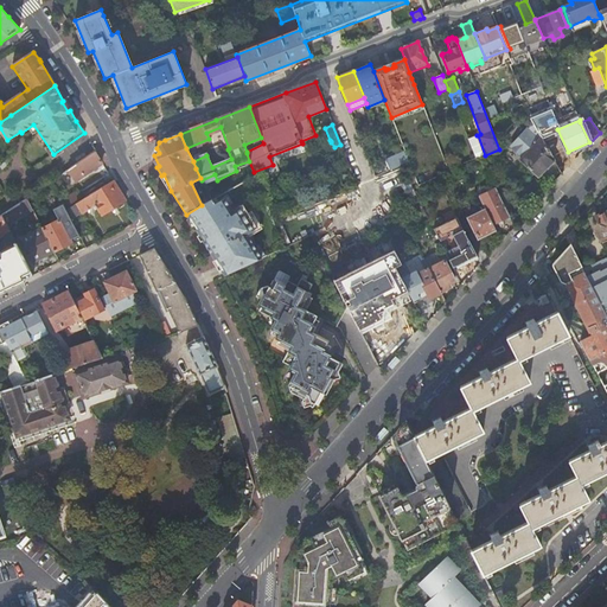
[(485,155),(478,135),(468,139),(472,148),(475,158),(475,160),(480,158),(485,155)]
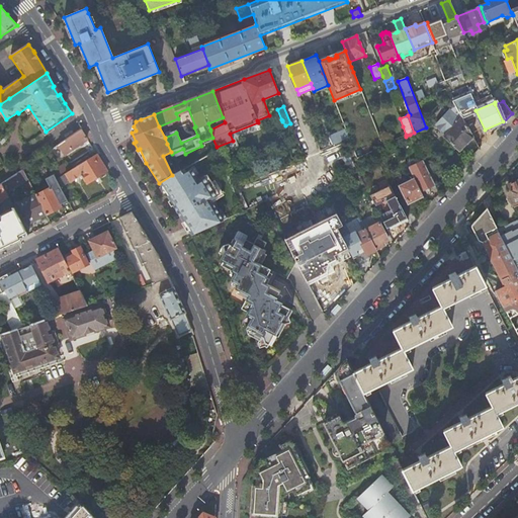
[(471,135),(461,117),(444,137),(450,142),(449,143),(452,146),(453,146),(459,151),(472,138),(471,135)]
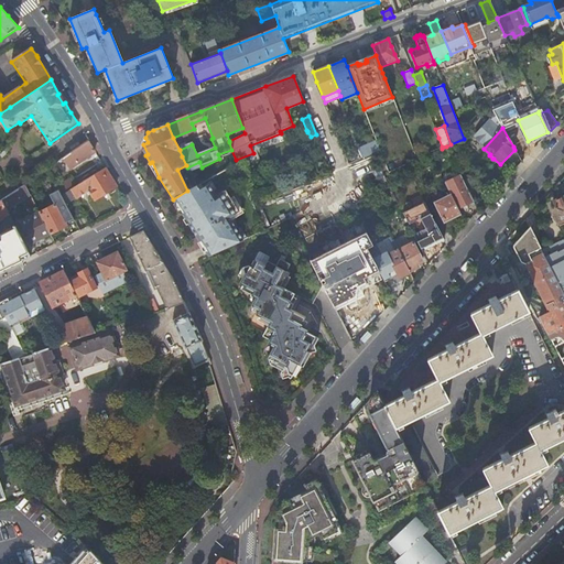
[(442,147),(438,138),(429,142),(432,151),(442,147)]
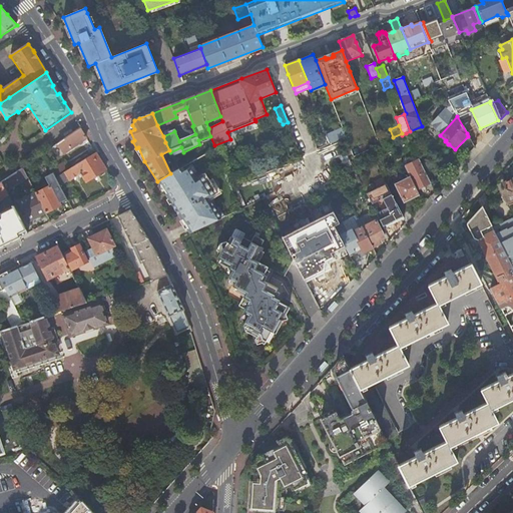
[(326,134),(330,143),(346,137),(342,127),(326,134)]
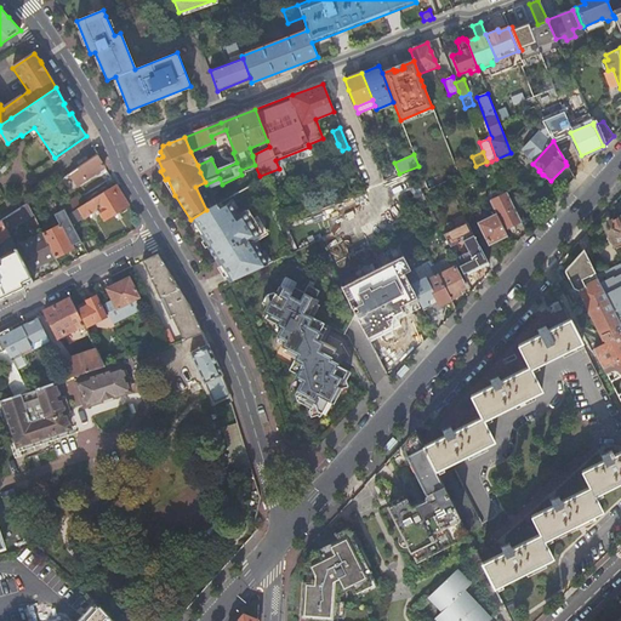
[(104,167),(97,155),(70,174),(77,183),(77,184),(79,184),(104,167)]
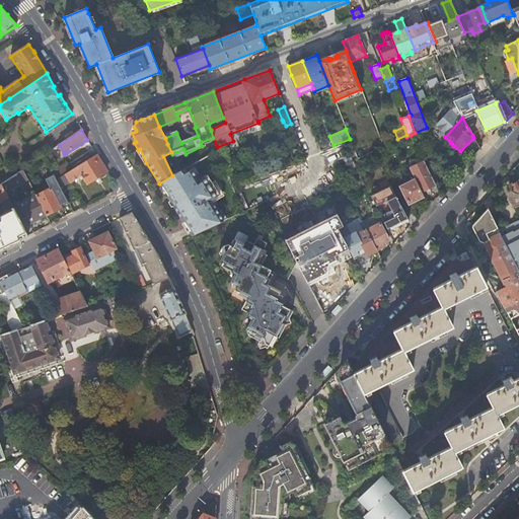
[(473,138),(480,149),(485,144),(477,132),(472,135),(473,138)]
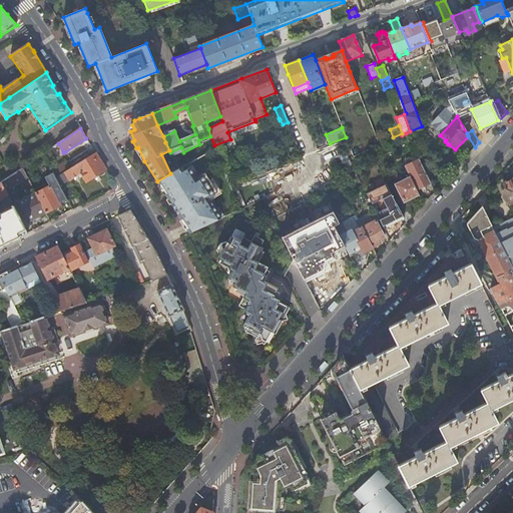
[(138,147),(136,148),(144,161),(138,147)]
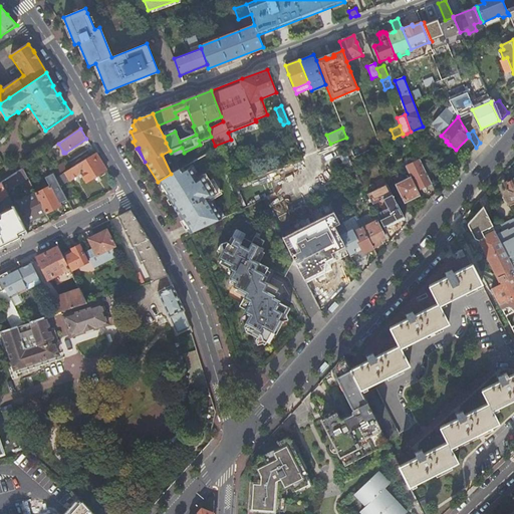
[(106,170),(95,153),(68,169),(55,178),(60,187),(61,190),(73,183),(72,180),(81,175),(86,182),(106,170)]
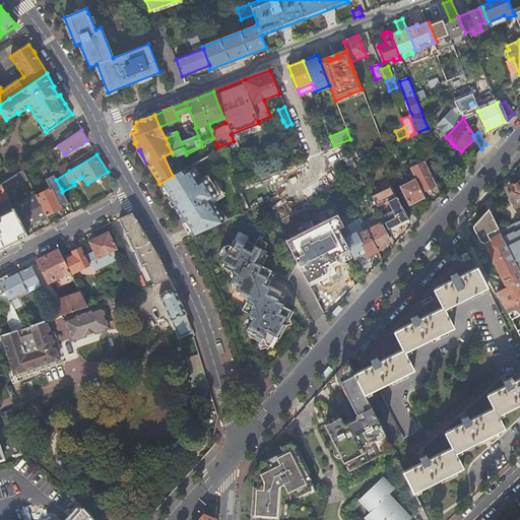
[(436,185),(425,161),(409,169),(415,180),(421,192),(436,185)]
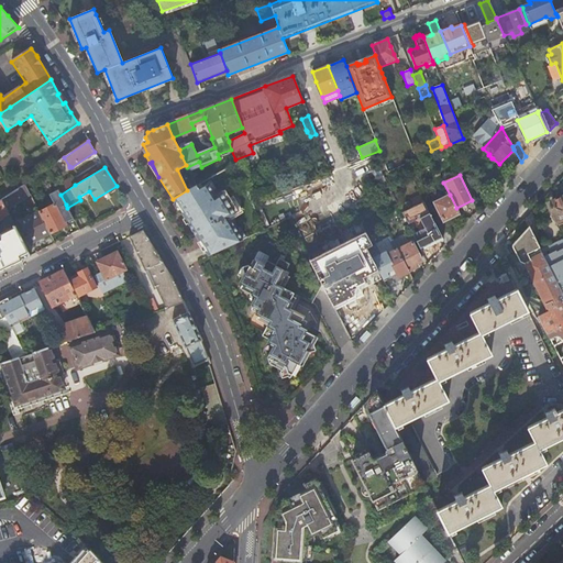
[(70,177),(56,187),(59,195),(61,195),(75,185),(70,177)]
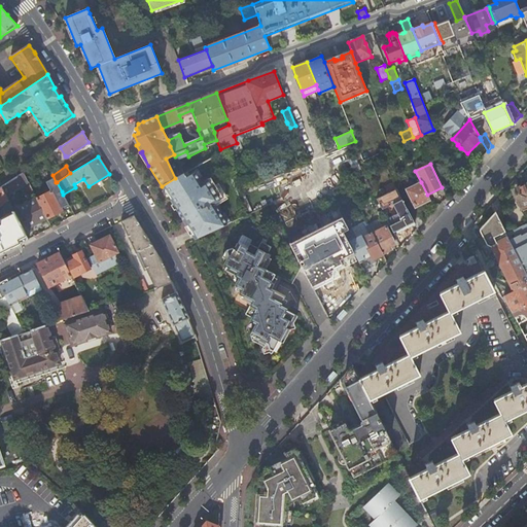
[(28,182),(23,173),(4,185),(1,187),(6,198),(11,194),(14,191),(28,182)]
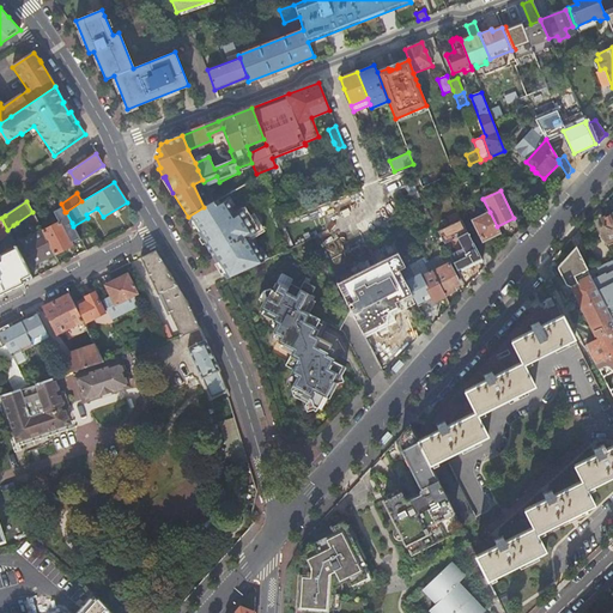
[(226,279),(263,261),(248,238),(260,231),(246,207),(234,214),(225,202),(217,207),(213,202),(204,207),(188,217),(192,224),(194,224),(198,229),(195,230),(200,237),(201,238),(204,238),(207,243),(205,244),(214,260),(222,272),(226,279)]
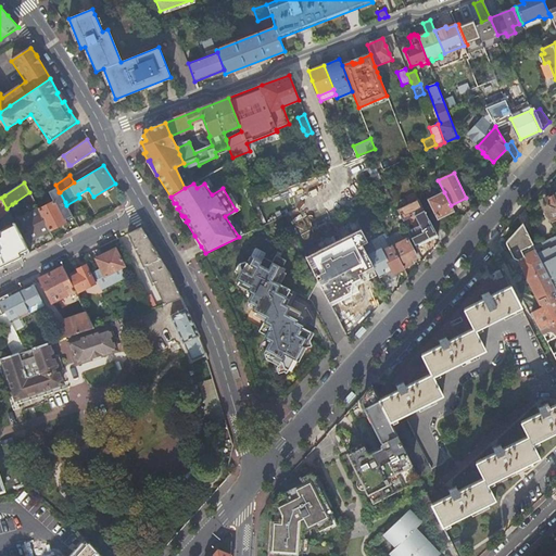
[(451,205),(444,192),(429,200),(438,218),(454,211),(451,205)]
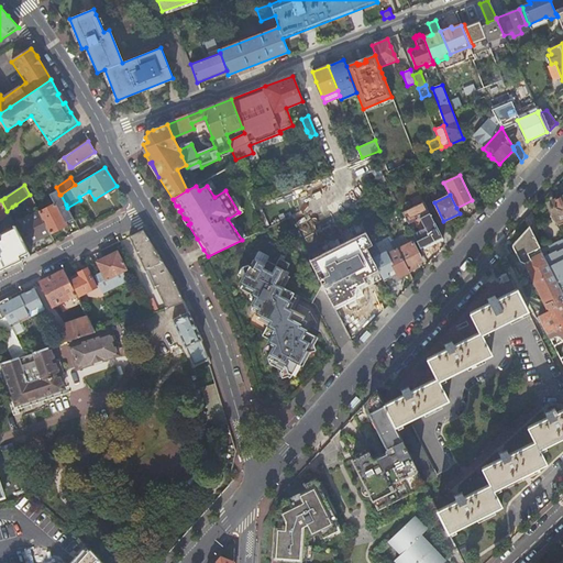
[(359,208),(370,201),(367,196),(355,202),(357,208),(359,208)]
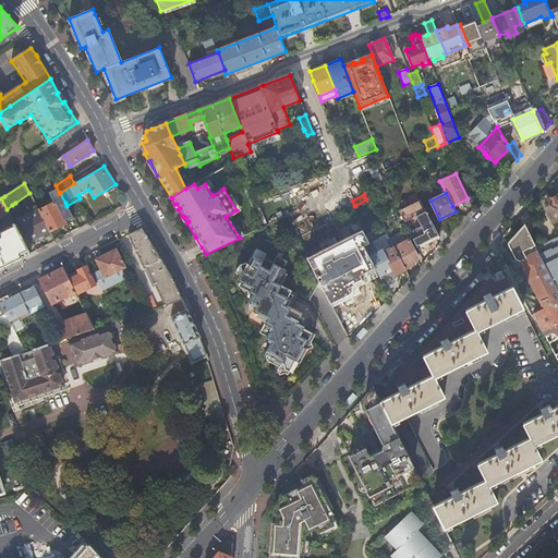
[(480,194),(470,202),(473,209),(483,198),(480,194)]
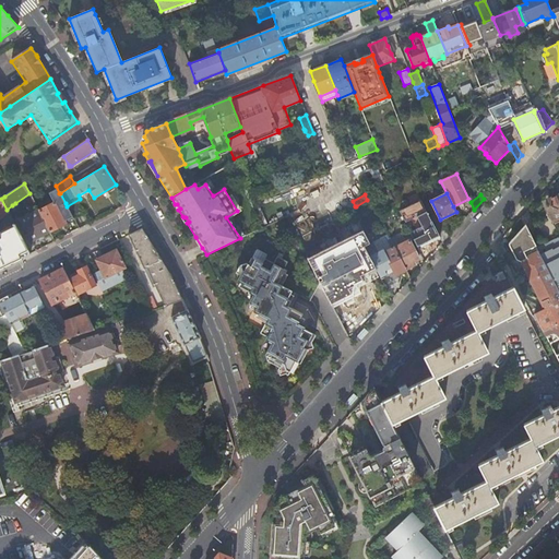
[(558,195),(549,200),(554,210),(550,212),(555,224),(558,222),(558,195)]
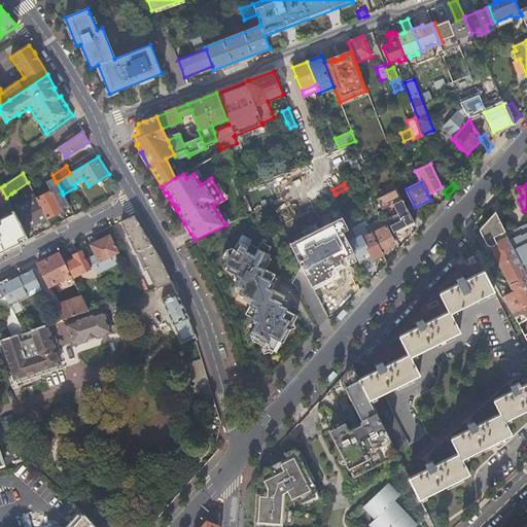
[(6,198),(1,187),(0,187),(0,208),(4,216),(0,217),(0,253),(1,253),(28,239),(6,198)]
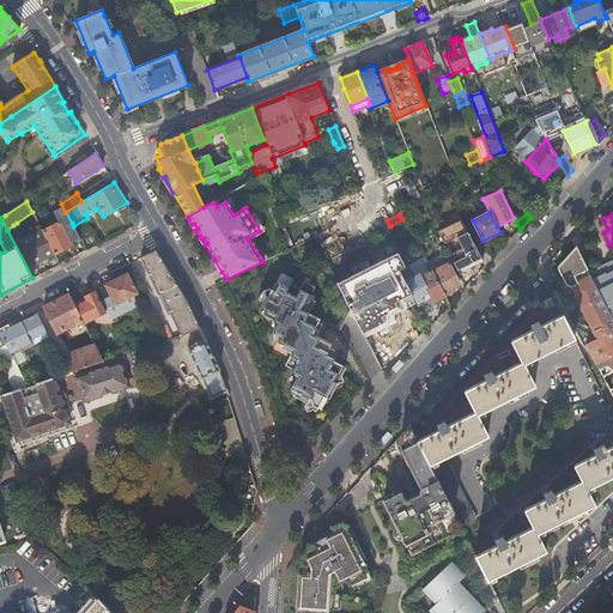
[(95,234),(87,218),(73,226),(80,241),(95,234)]
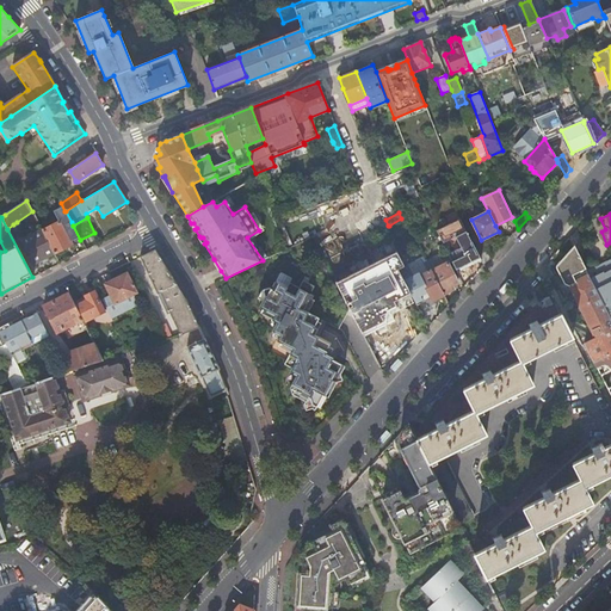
[(471,242),(460,218),(450,224),(462,247),(471,242)]
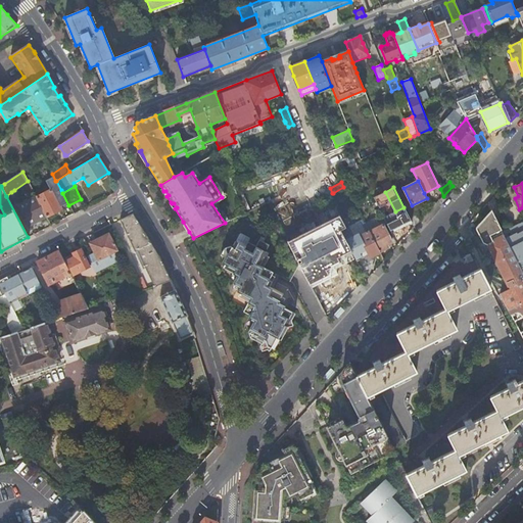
[(51,190),(47,192),(36,198),(46,217),(68,205),(62,193),(61,190),(54,194),(51,190)]
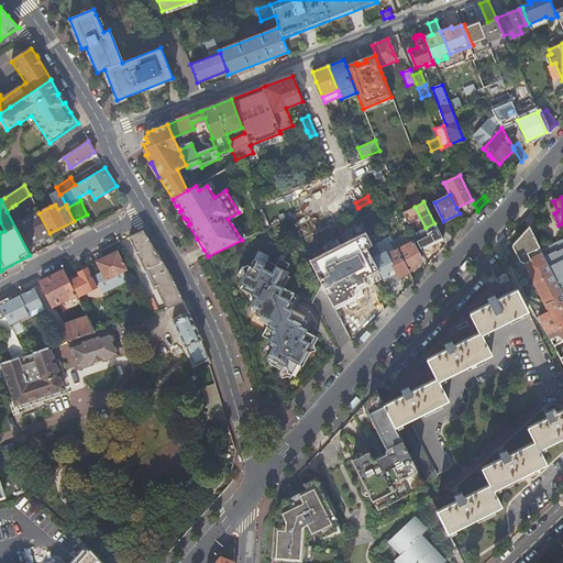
[(31,243),(50,233),(39,213),(39,211),(36,213),(26,219),(20,221),(31,243)]
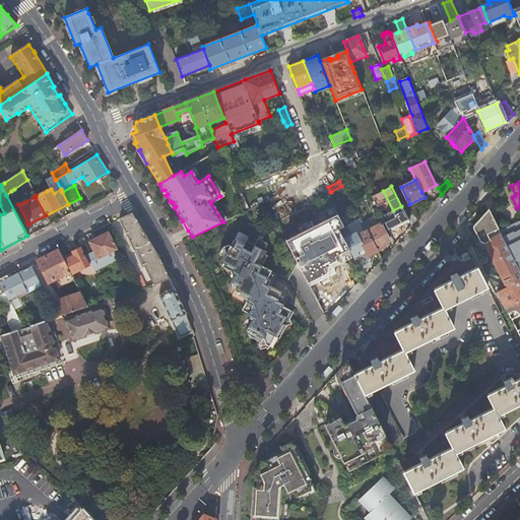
[(491,196),(484,202),(489,210),(491,214),(499,211),(491,196)]
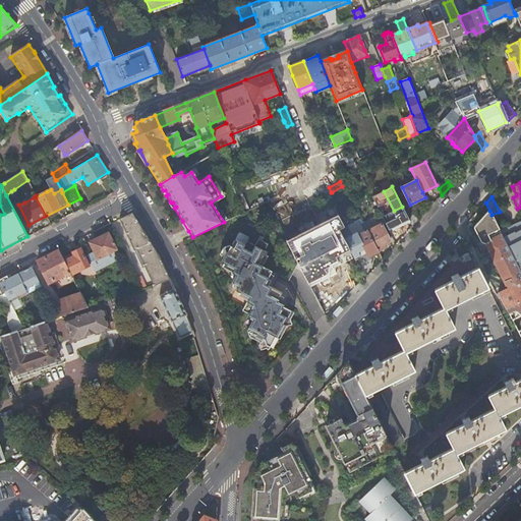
[(374,201),(380,211),(385,208),(380,198),(374,201)]
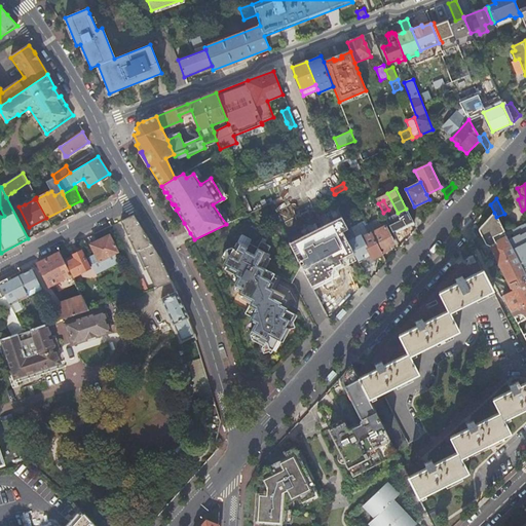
[(406,209),(398,213),(391,216),(400,230),(414,223),(409,214),(406,209)]
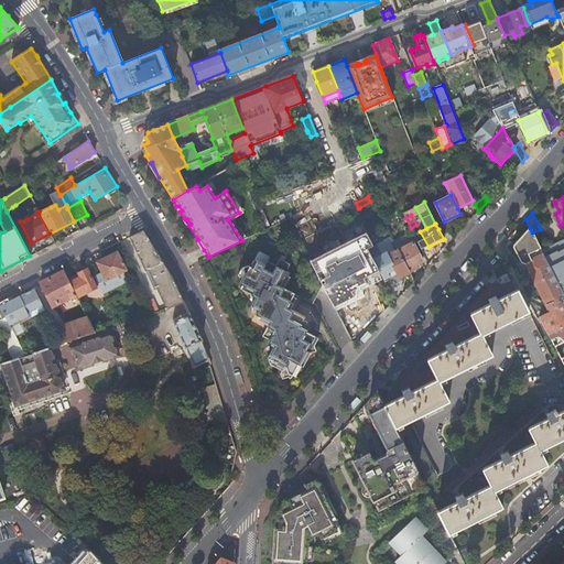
[(410,228),(413,234),(413,235),(420,231),(416,225),(411,228),(410,228)]
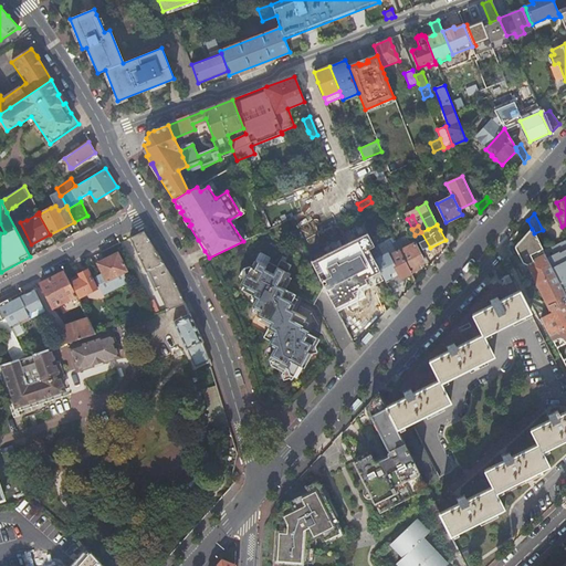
[(448,226),(440,230),(446,240),(448,247),(454,239),(448,226)]
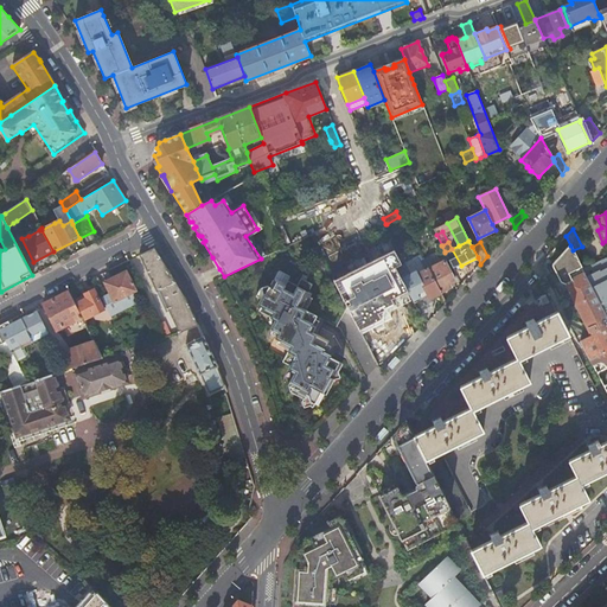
[(606,317),(582,268),(573,250),(570,246),(553,264),(562,282),(566,282),(592,336),(581,342),(606,391),(606,317)]
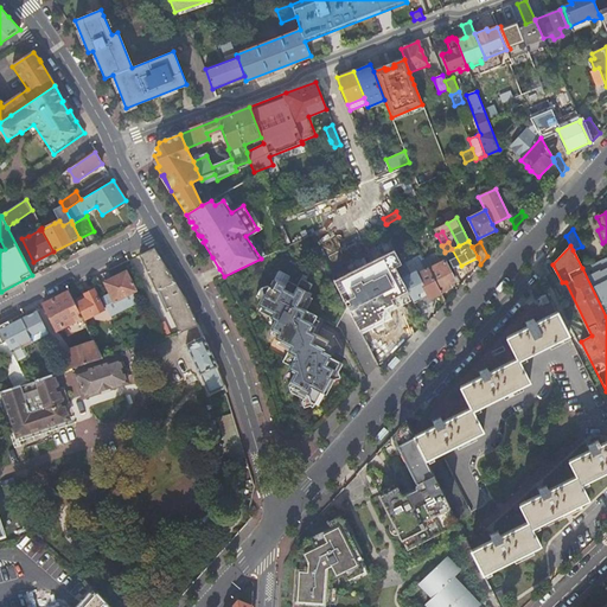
[(180,289),(154,247),(139,255),(157,291),(165,308),(167,307),(179,332),(191,327),(198,325),(185,298),(180,289)]
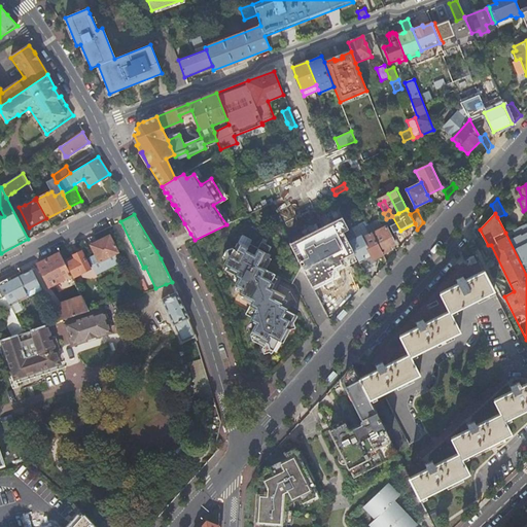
[(342,217),(290,245),(312,287),(331,277),(329,273),(337,269),(343,266),(341,260),(354,253),(348,242),(343,233),(349,230),(342,217)]
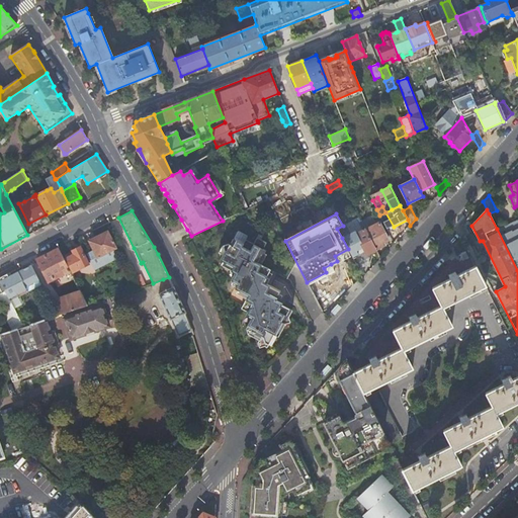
[(372,216),(361,222),(365,230),(379,223),(382,222),(379,216),(379,214),(376,216),(373,217),(372,216)]
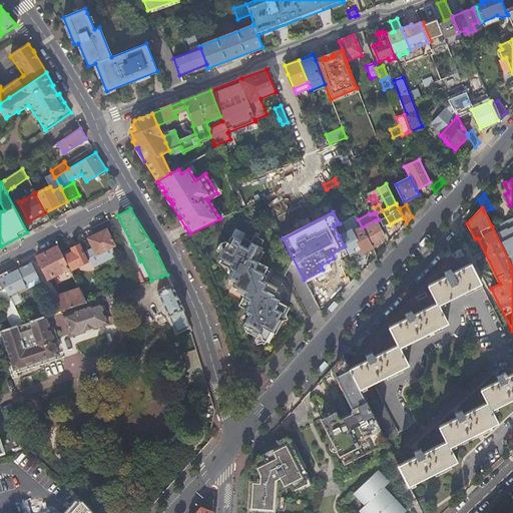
[(492,226),(512,268),(512,223),(510,218),(492,226)]
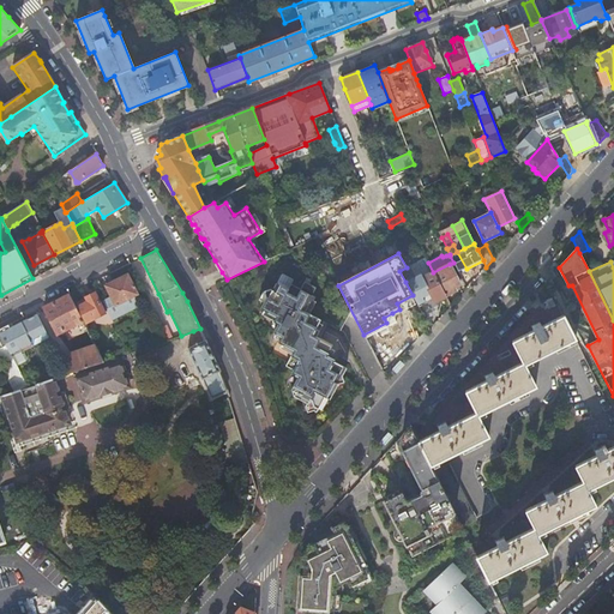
[(450,264),(433,272),(445,296),(456,290),(455,287),(461,284),(450,264)]
